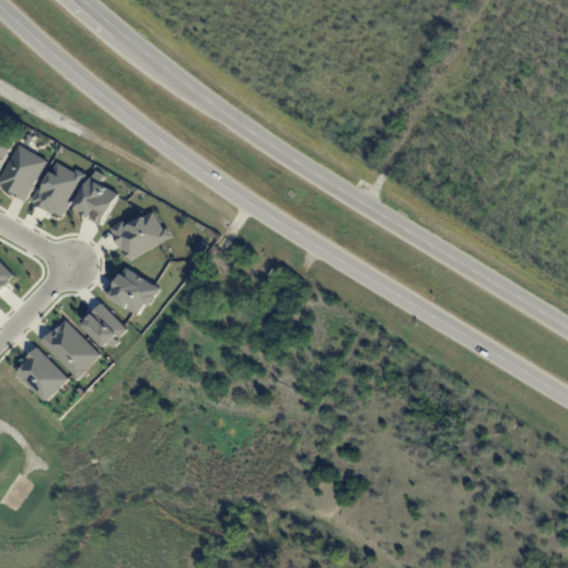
[(0,143),(1,144),(2,140),(11,145),(0,165),(0,143)]
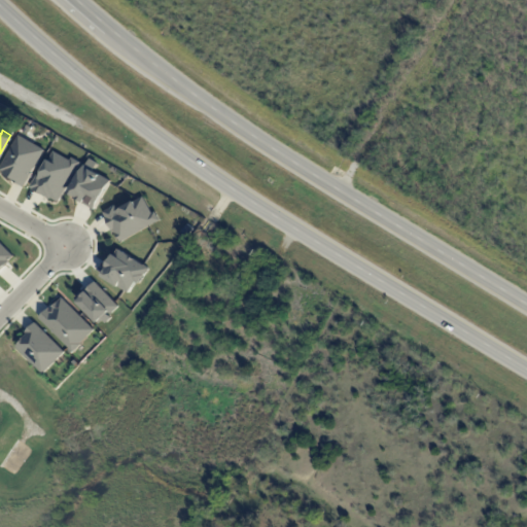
[(0,166),(18,135),(44,149),(24,187),(0,171),(0,166)]
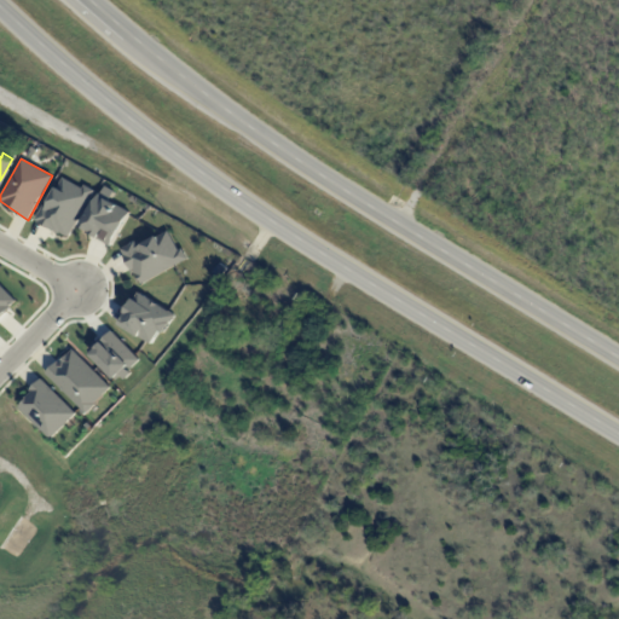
[(62,175),(82,187),(84,184),(94,190),(67,237),(34,220),(62,175)]
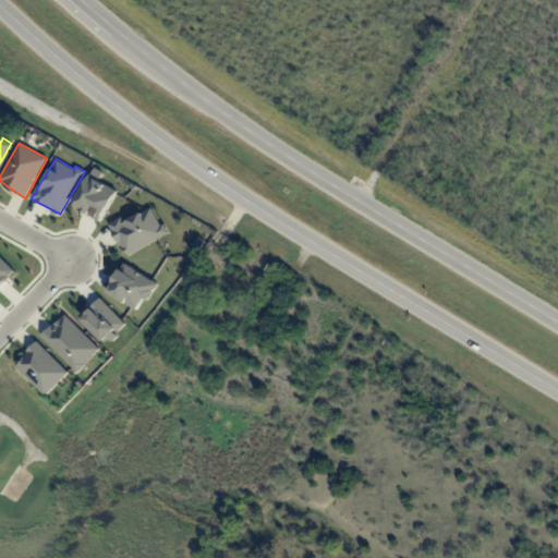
[(94,167),(71,204),(99,220),(117,190),(99,180),(104,172),(94,167)]
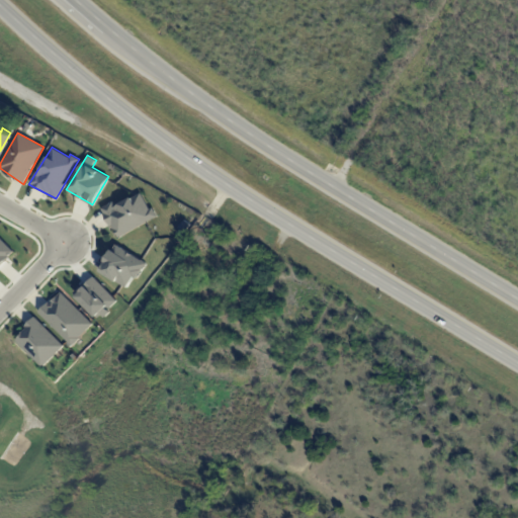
[(100,207),(112,201),(114,205),(140,192),(149,208),(152,207),(157,216),(117,238),(100,207)]
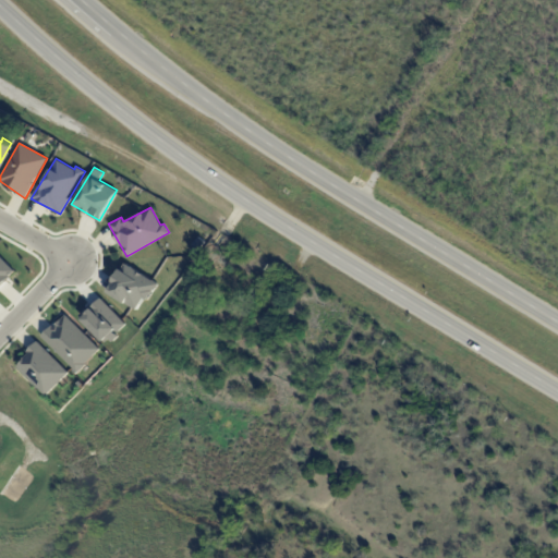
[(197,237),(191,245),(197,251),(204,242),(197,237)]
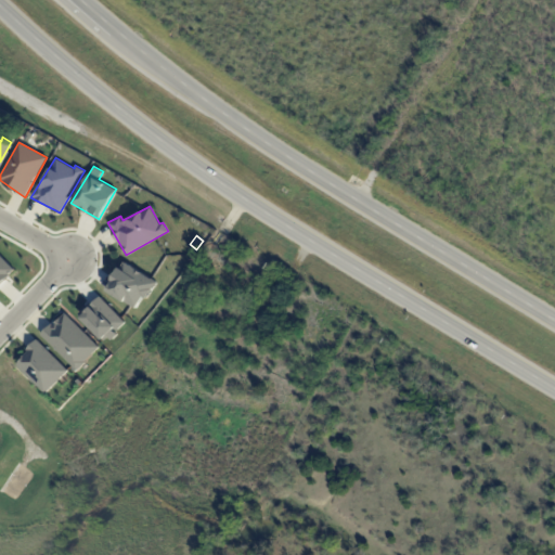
[(0,256),(15,271),(0,285),(0,256)]
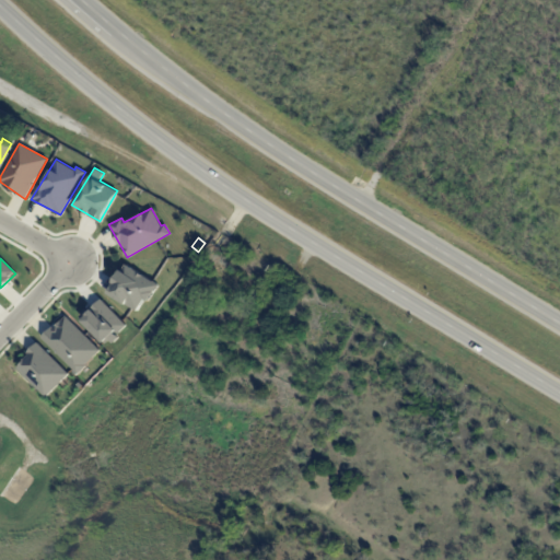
[(125,264),(159,284),(148,302),(144,301),(137,312),(106,291),(125,264)]
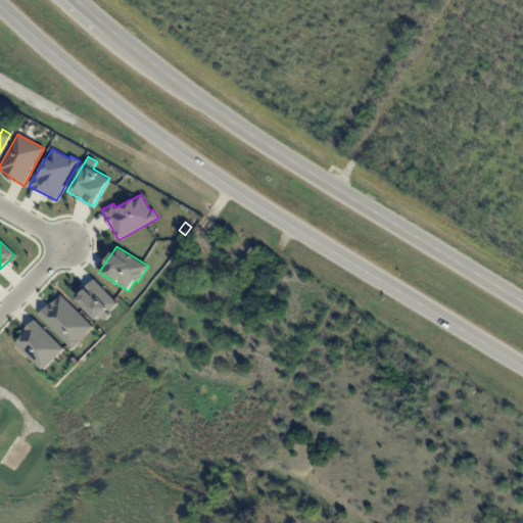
[(93,279),(117,303),(108,313),(110,316),(105,321),(102,318),(98,322),(74,297),(93,279)]
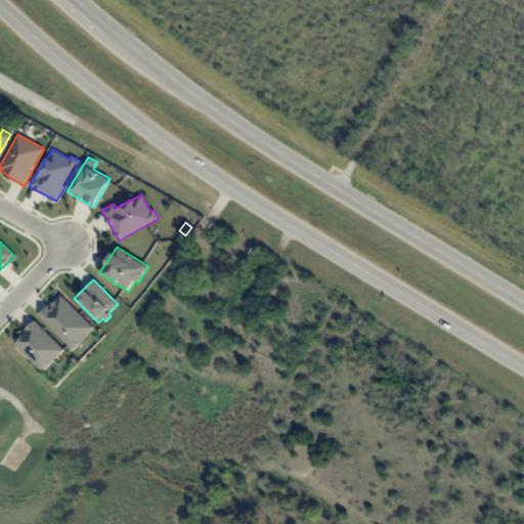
[(60,295),(93,328),(73,350),(38,315),(60,295)]
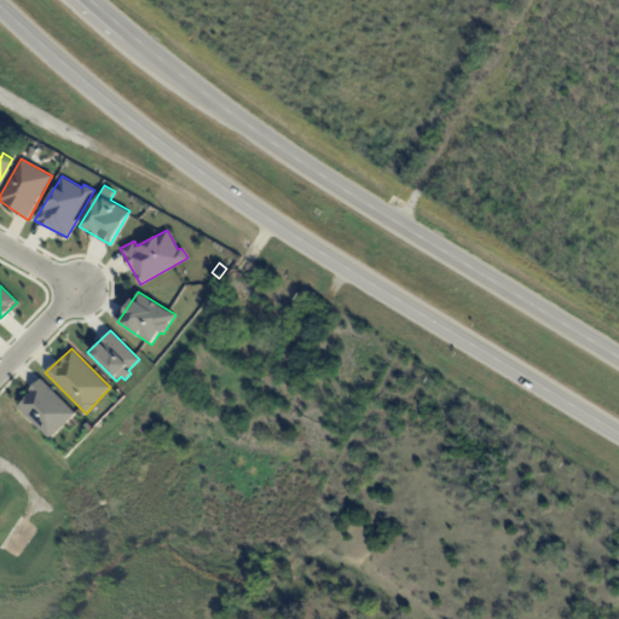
[(40,379),(76,414),(51,440),(17,406),(29,393),(28,391),(40,379)]
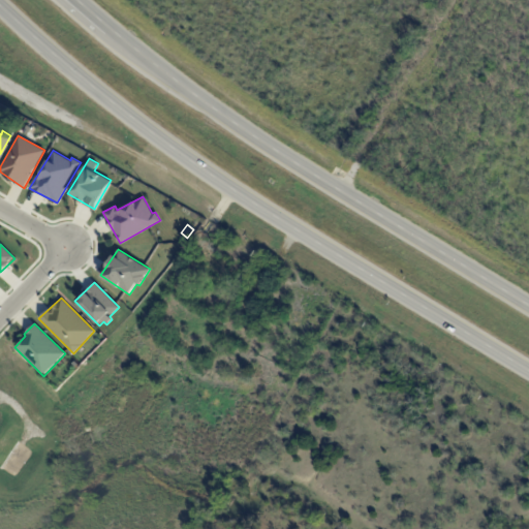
[(260,330),(269,334),(265,342),(256,337),(260,330)]
